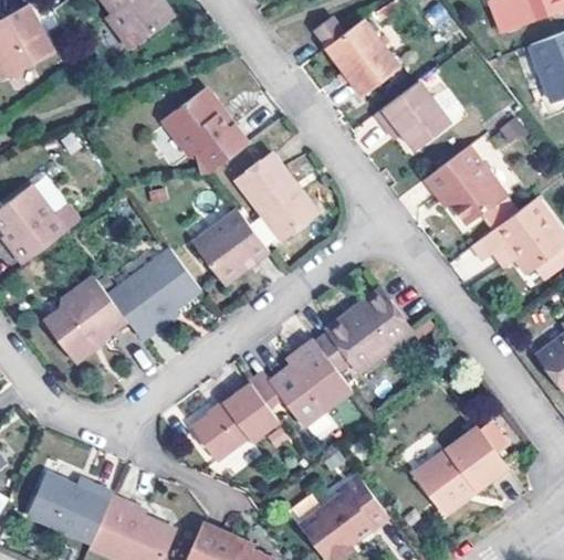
[(95,0),(105,12),(100,17),(124,53),(166,22),(148,0),(95,0)]
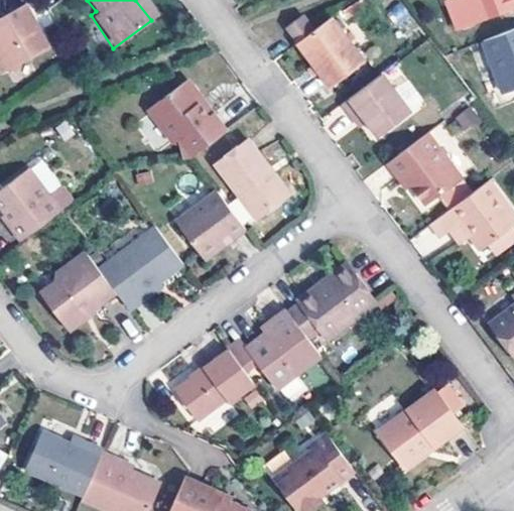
[(158,15),(145,0),(135,0),(151,20),(158,15)]
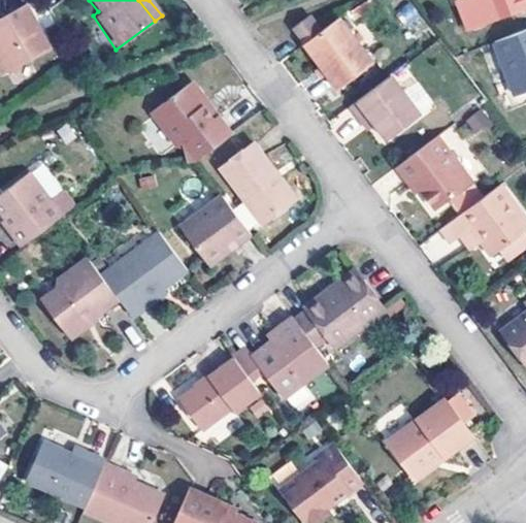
[(525,11),(525,0),(466,0),(462,5),(470,31),(525,11)]
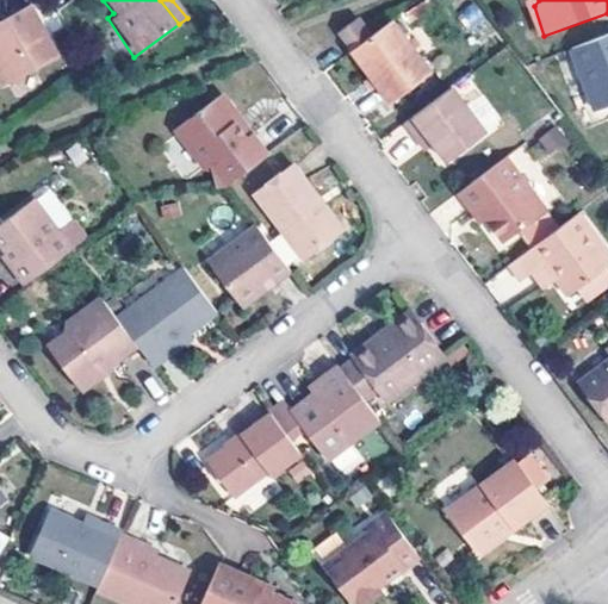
[(10,24),(0,29),(0,80),(2,85),(57,54),(30,5),(6,18),(10,24)]
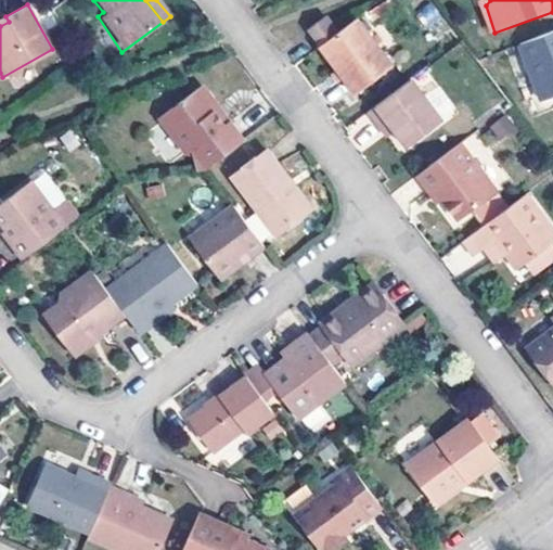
[(427,7),(413,18),(426,35),(440,24),(427,7)]
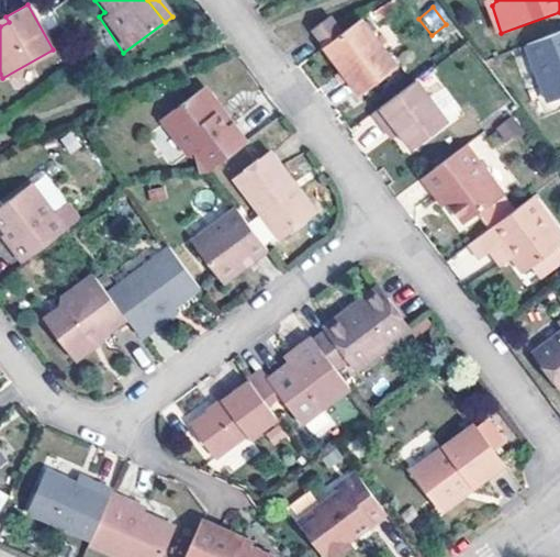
[(326,18),(309,31),(321,47),(339,34),(326,18)]
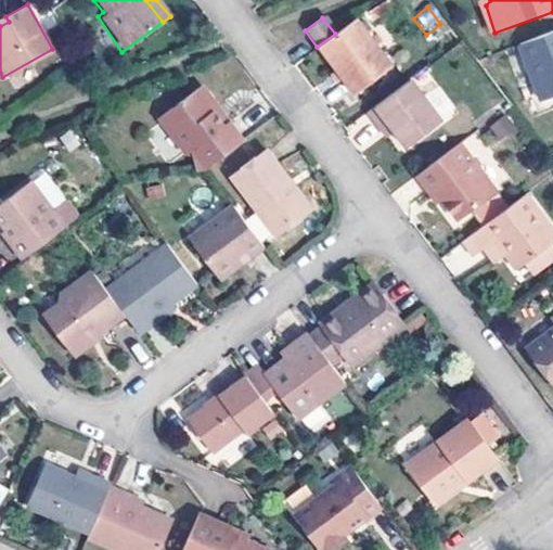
[(335,34),(317,47),(354,96),(390,67),(356,18),(335,34)]
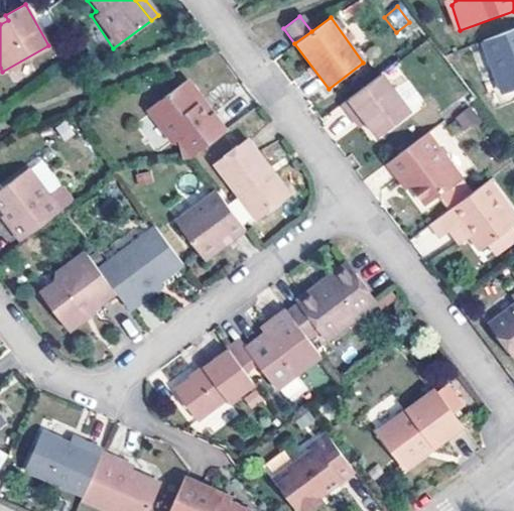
[(513,92),(513,33),(486,44),(504,96),(513,92)]
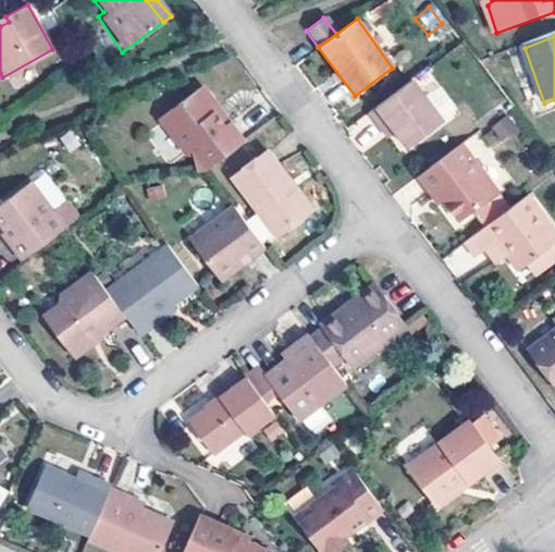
[(443,119),(412,80),(369,111),(378,125),(387,119),(407,145),(443,119)]
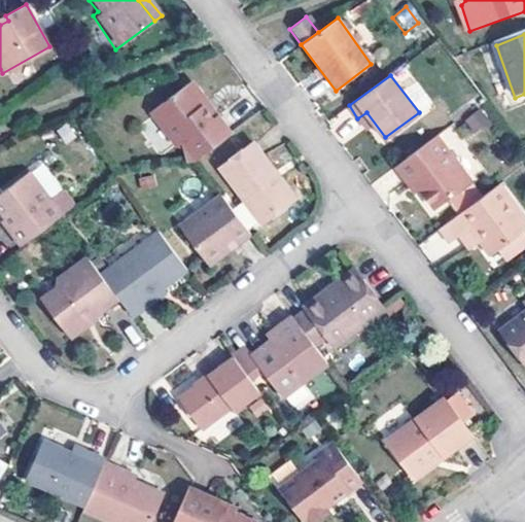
[(191,162),(229,132),(214,114),(210,117),(199,103),(205,100),(197,90),(183,90),(181,88),(147,113),(173,146),(180,142),(185,148),(186,157),(189,162),(191,162)]
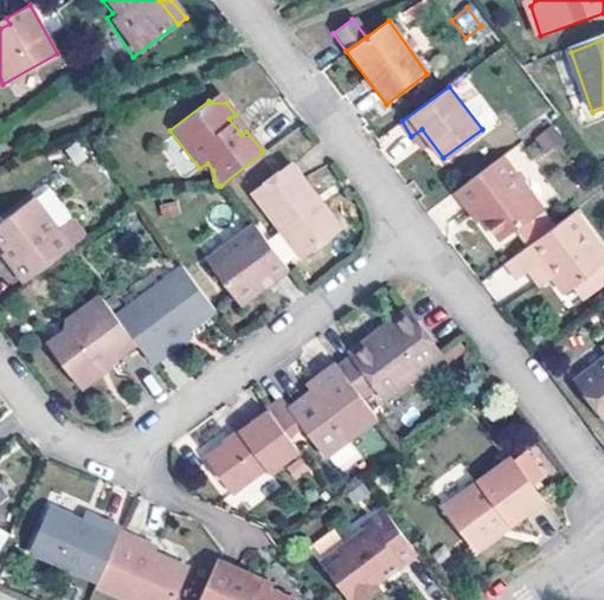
[(550,130),(532,143),(544,160),(561,147),(550,130)]
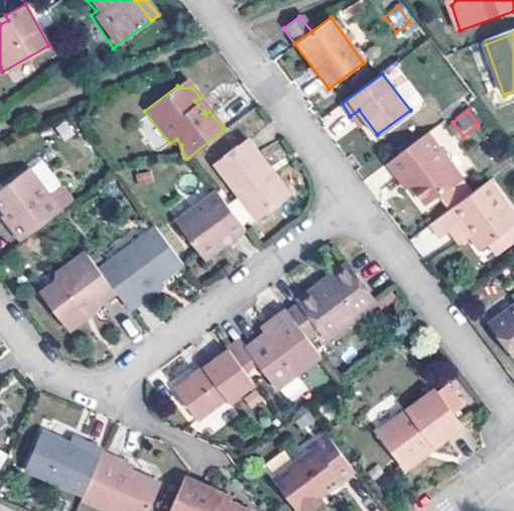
[(405,168),(413,178),(429,200),(462,174),(431,132),(389,162),(398,173),(405,168)]
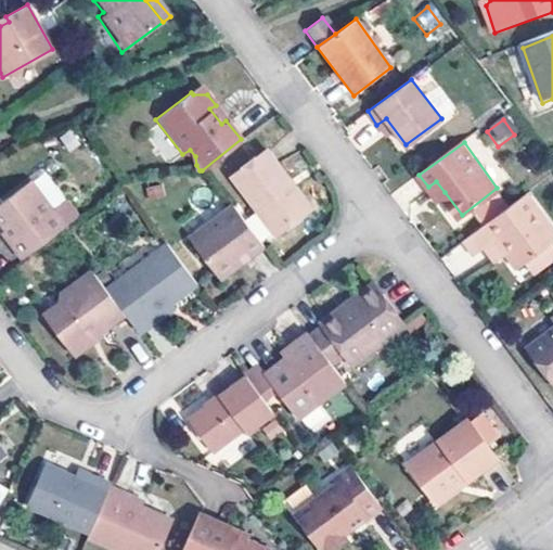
[(268,151),(230,177),(271,232),(304,209),(284,183),(290,179),(268,151)]
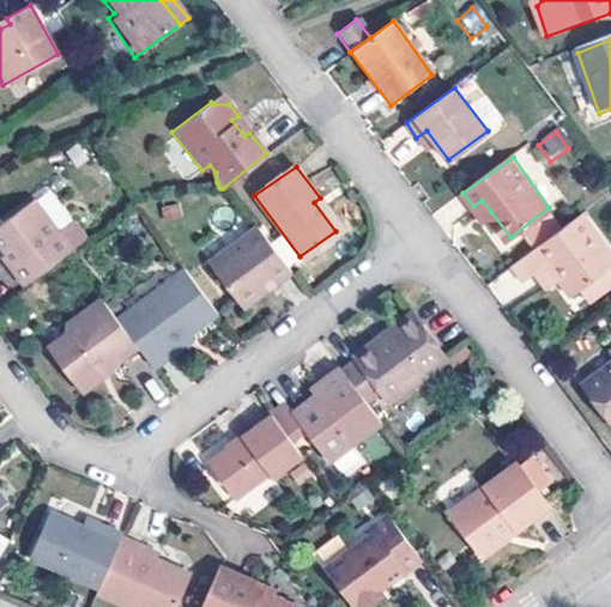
[(22,285),(64,254),(88,236),(70,214),(55,225),(31,195),(0,218),(0,240),(13,258),(4,263),(22,285)]
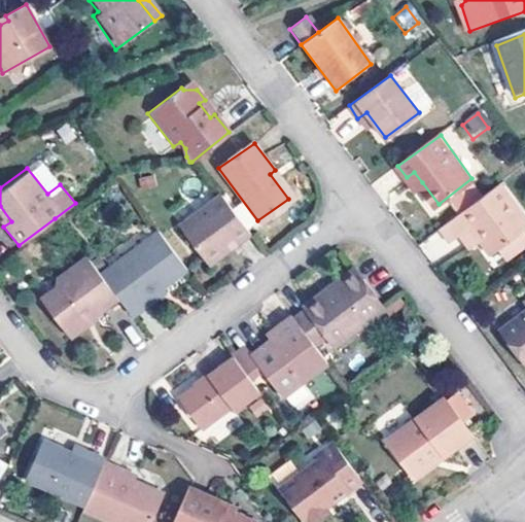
[(414,172),(407,177),(415,187),(422,182),(414,172)]
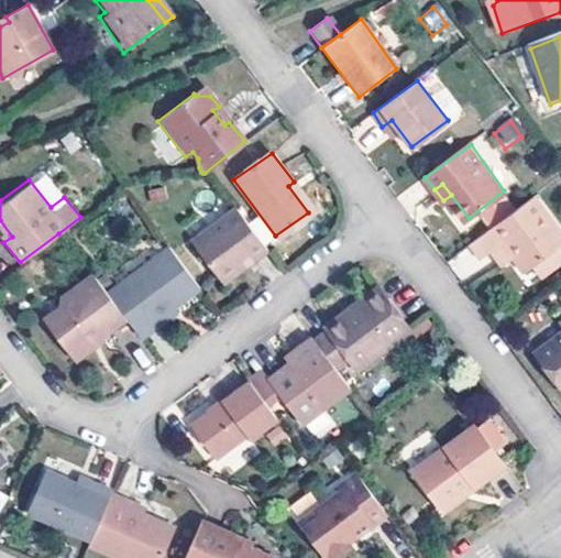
[(492,228),(518,209),(507,195),(481,215),(492,228)]
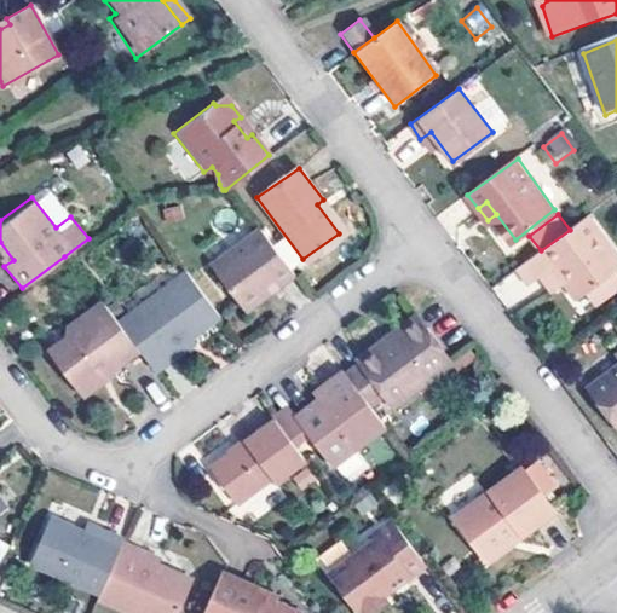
[(616,270),(616,266),(583,220),(570,230),(541,250),(525,261),(536,278),(553,265),(564,277),(558,282),(574,302),(583,295),(611,275),(616,270)]
